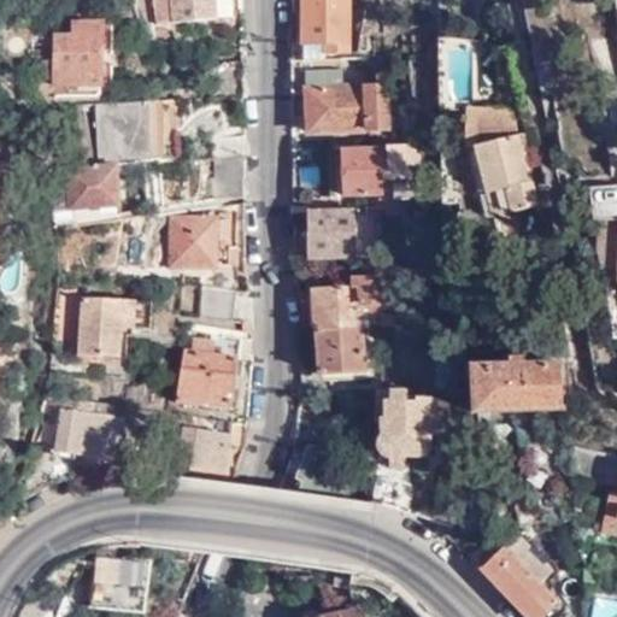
[(156,0),(157,22),(234,18),(233,0),(156,0)]
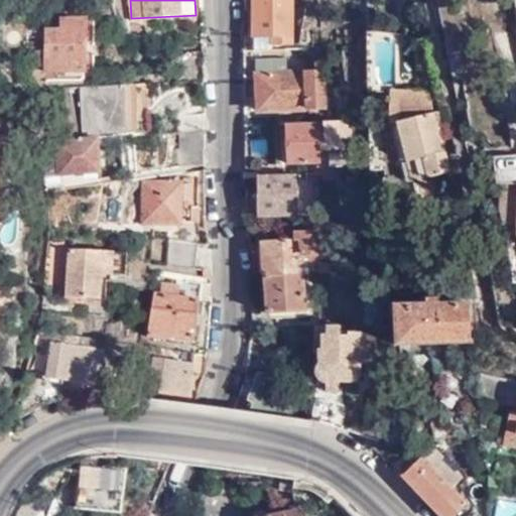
[(245,20),(246,32),(255,32),(255,35),(274,35),(273,43),(290,43),(290,0),(254,0),(255,20),(245,20)]
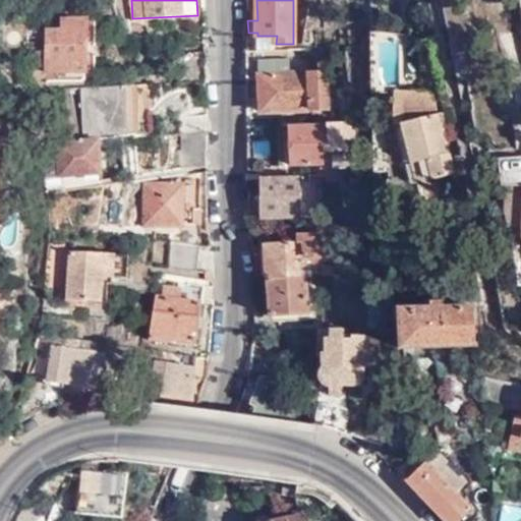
[(95,20),(63,19),(63,31),(48,31),(48,72),(84,72),(85,44),(95,44),(95,20)]
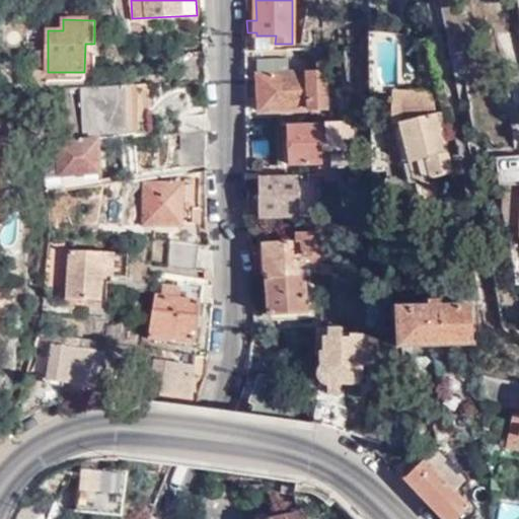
[(289,73),(288,48),(246,49),(247,77),(260,76),(261,110),(318,107),(318,119),(327,119),(325,63),(316,63),(316,73),(289,73)]
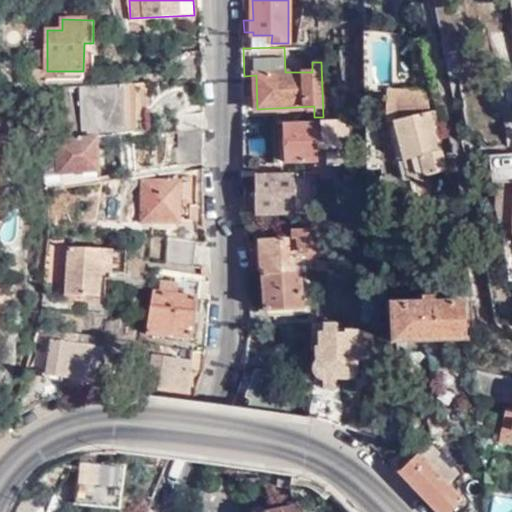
[(146,133),(143,83),(132,84),(135,133),(146,133)]
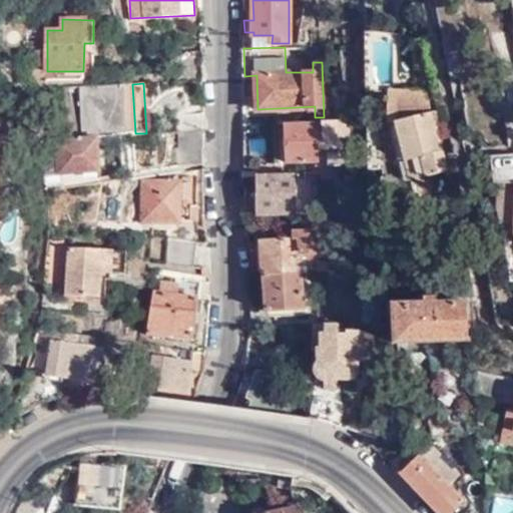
[(135,133),(132,84),(79,87),(82,137),(98,136),(135,133)]
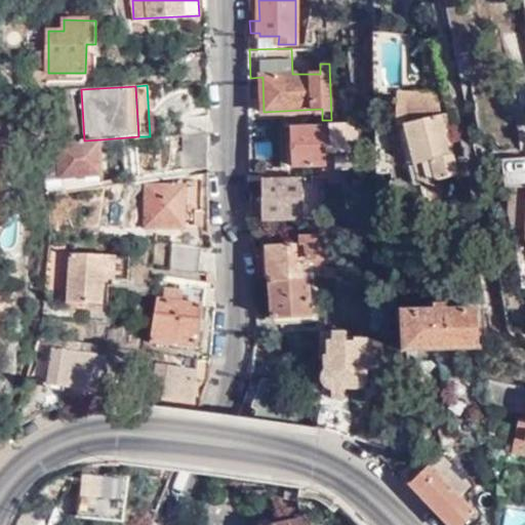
[(410,98),(418,89),(403,87),(398,120),(405,121),(410,98)]
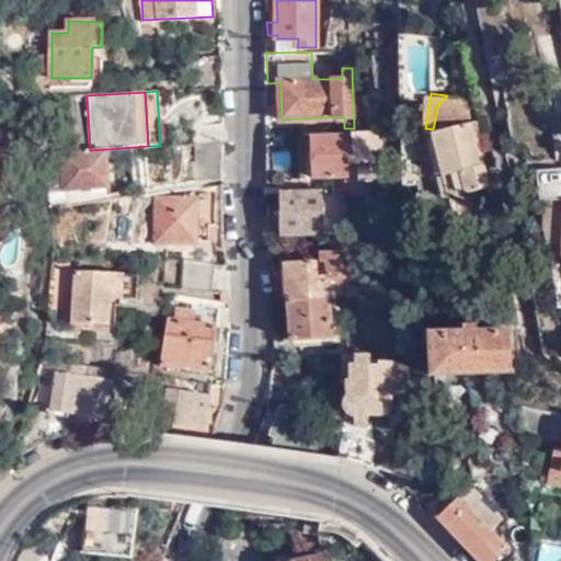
[(470,99),(447,95),(438,105),(433,129),(474,122),(470,99)]
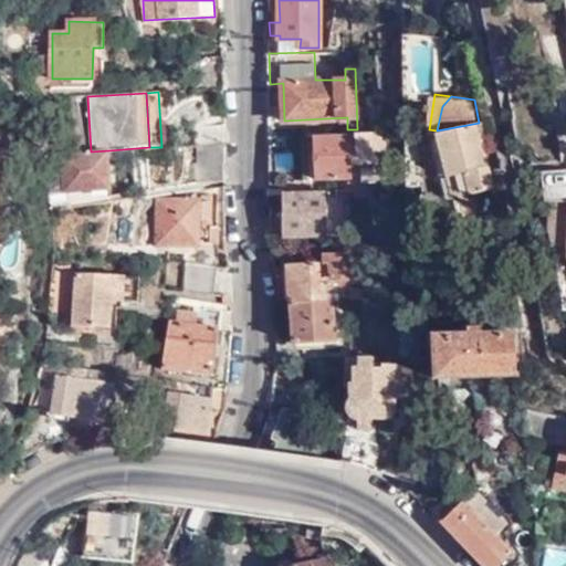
[(224,143),(224,123),(196,124),(196,144),(224,143)]
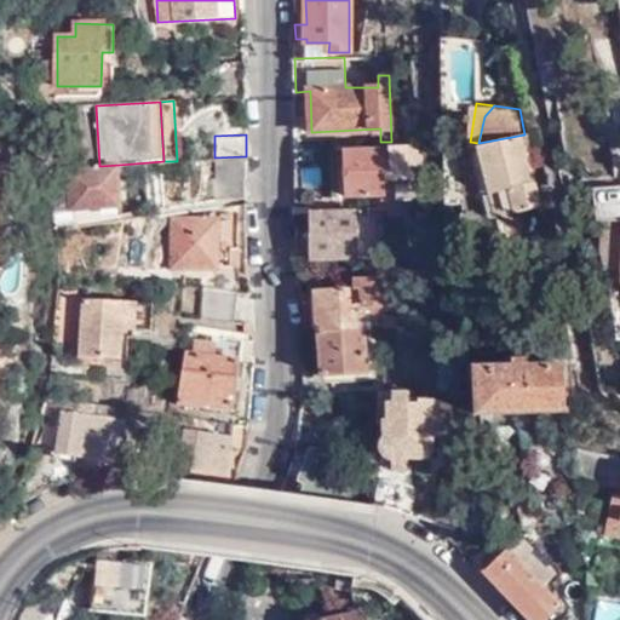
[(524,135),(478,143),(487,189),(499,188),(504,212),(537,206),(524,135)]
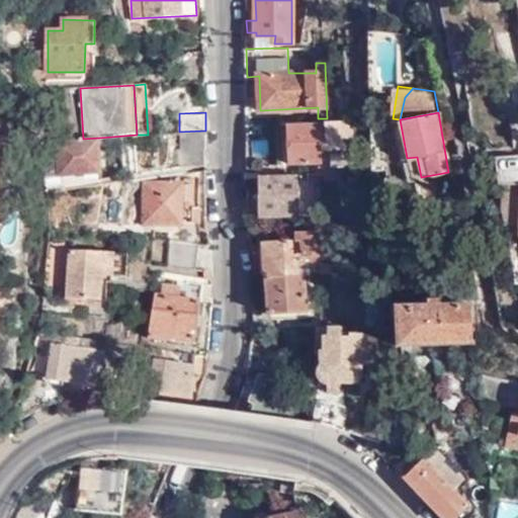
[(360,130),(360,119),(338,121),(338,131),(360,130)]
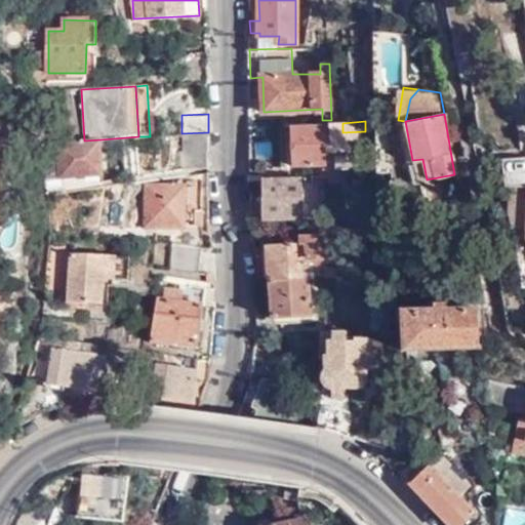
[(339,123),(291,125),(292,165),(323,164),(323,146),(328,146),(328,133),(340,133),(339,123)]
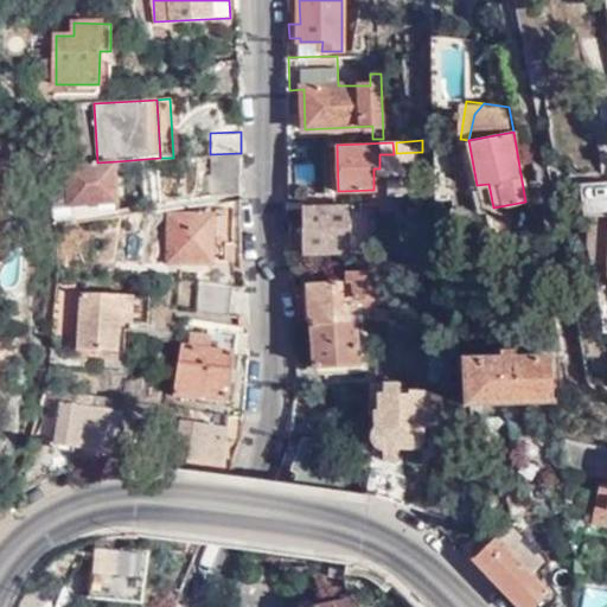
[(241,153),(210,154),(209,155),(209,176),(241,174),(241,153)]
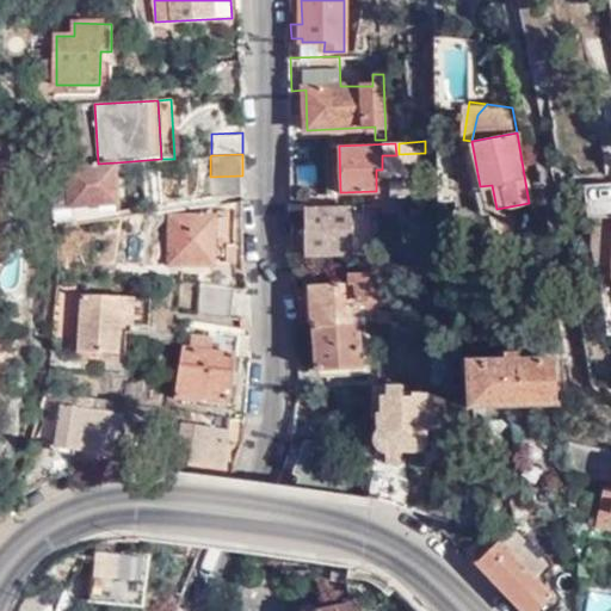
[(98,164),(66,165),(67,179),(72,203),(119,202),(117,162),(98,164)]
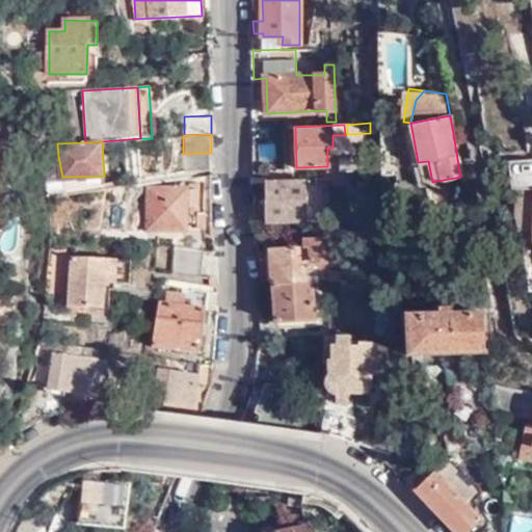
[(57,143),(38,145),(42,158),(58,156),(57,143)]
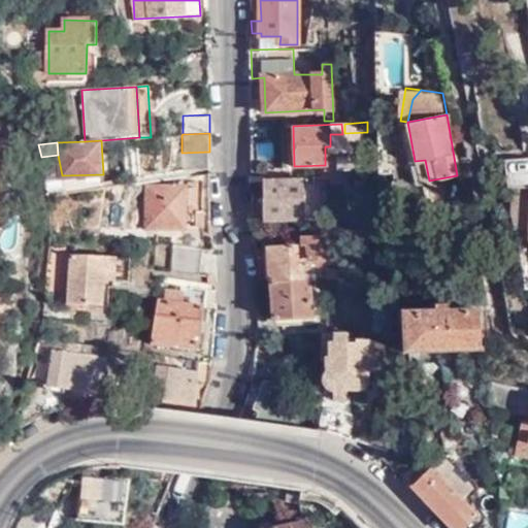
[(209,168),(209,152),(182,153),(182,169),(209,168)]
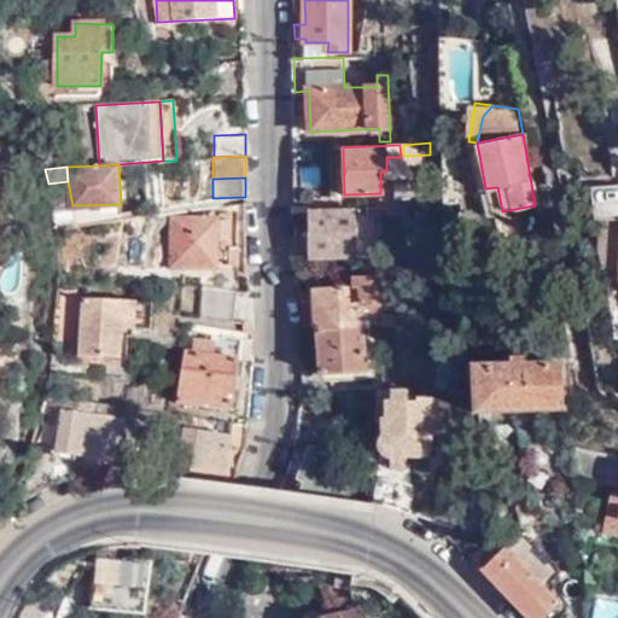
[(497,187),(485,188),(490,214),(502,211),(497,187)]
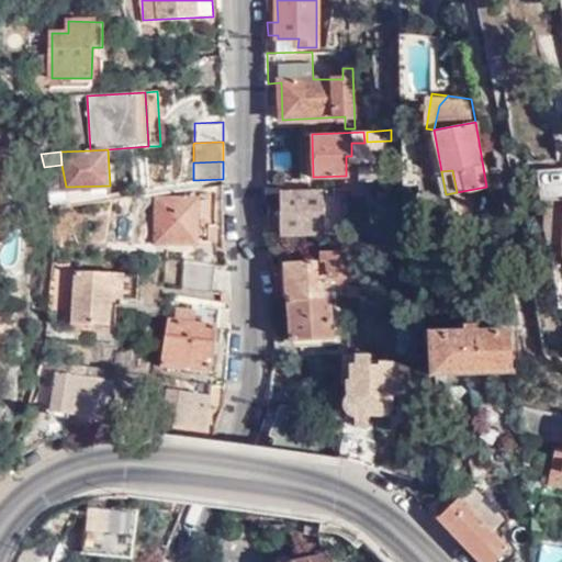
[(382,221),(382,186),(370,187),(370,221),(382,221)]
